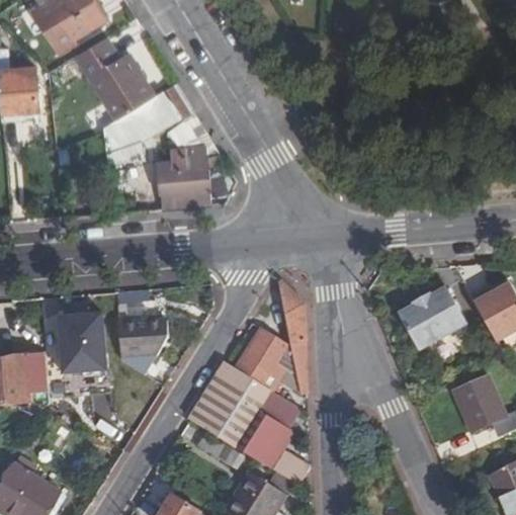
[(34,12),(59,52),(77,39),(75,36),(104,16),(94,0),(53,0),(34,12)]
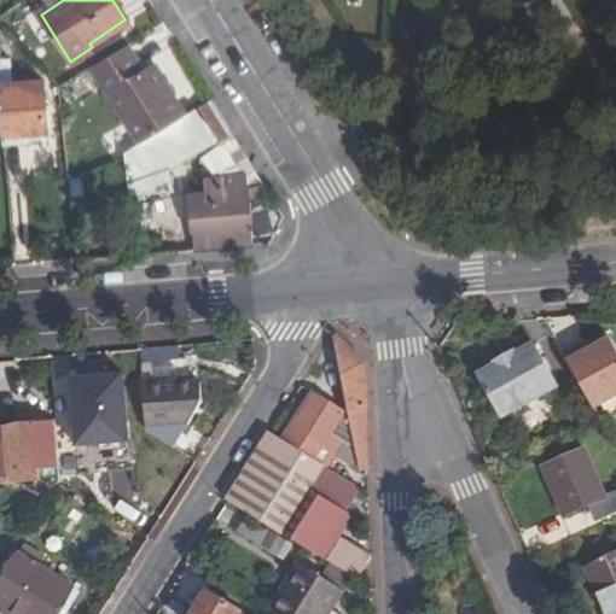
[(94,65),(141,142),(189,113),(156,60),(146,66),(128,41),(94,65)]
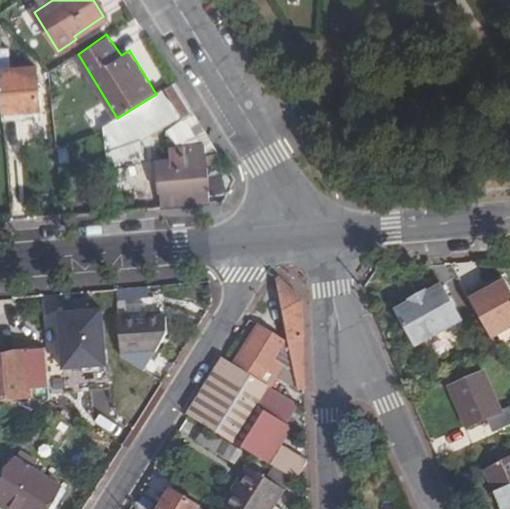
[(35,67),(0,68),(0,91),(2,112),(39,110),(35,67)]
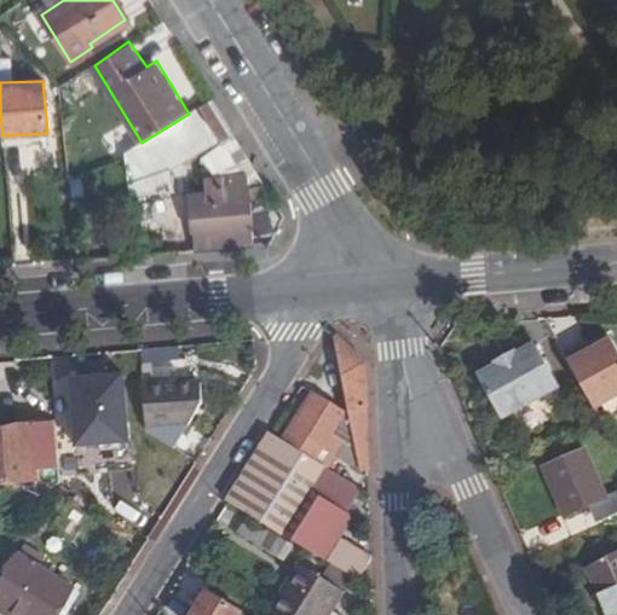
[(219,141),(236,134),(213,98),(197,108),(219,141)]
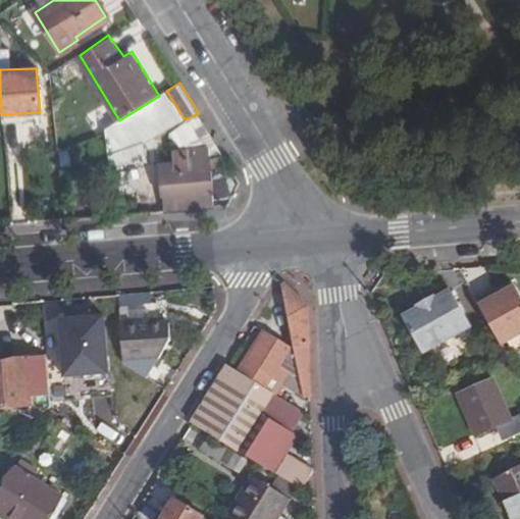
[(175,124),(185,119),(166,91),(159,96),(119,120),(108,126),(118,145),(149,132),(145,123),(166,110),(175,124)]
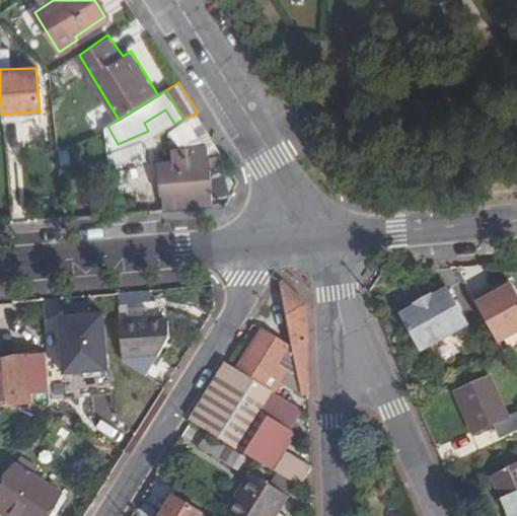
[(189,127),(202,120),(198,113),(183,119),(189,127)]
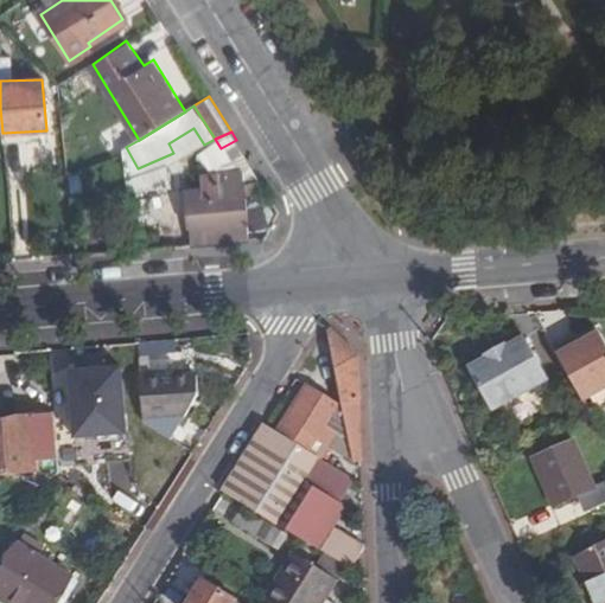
[(246,191),(263,183),(255,168),(205,172),(205,185),(189,185),(190,224),(248,219),(246,191)]
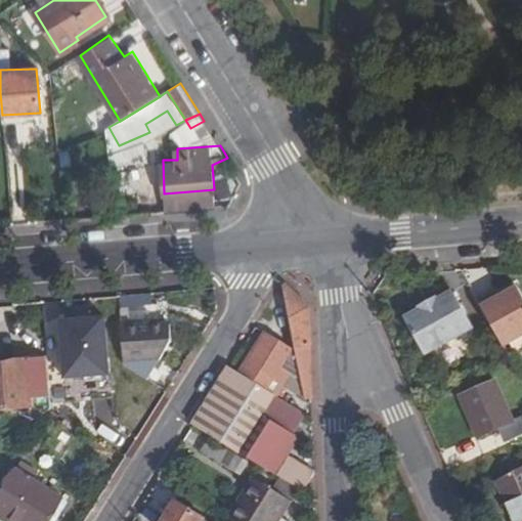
[(215,205),(214,189),(164,193),(163,210),(215,205)]
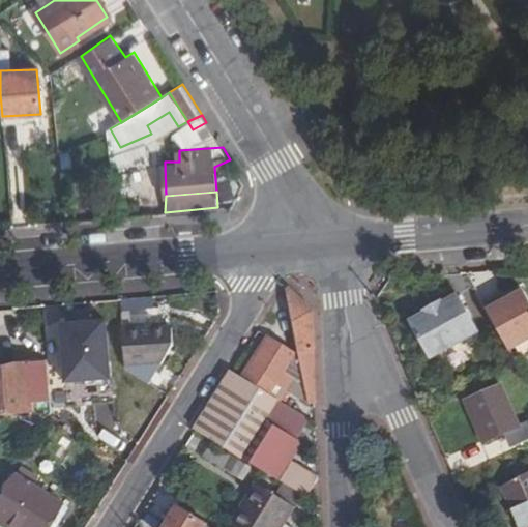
[(495,292),(482,299),(502,337),(507,347),(527,335),(527,287),(526,284),(508,292),(498,297),(495,292)]
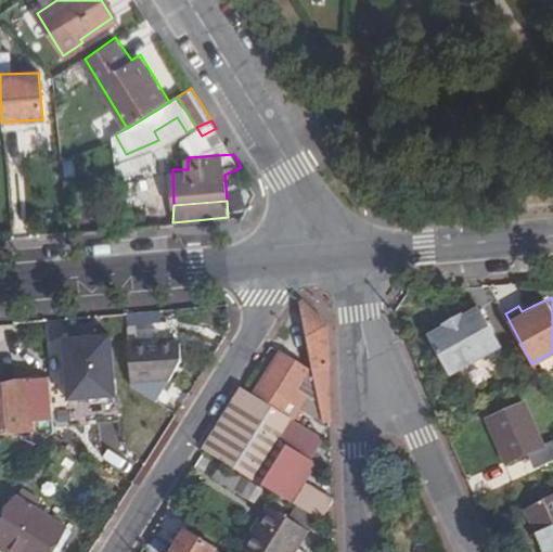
[(529,299),(518,306),(522,311),(532,306),(529,299)]
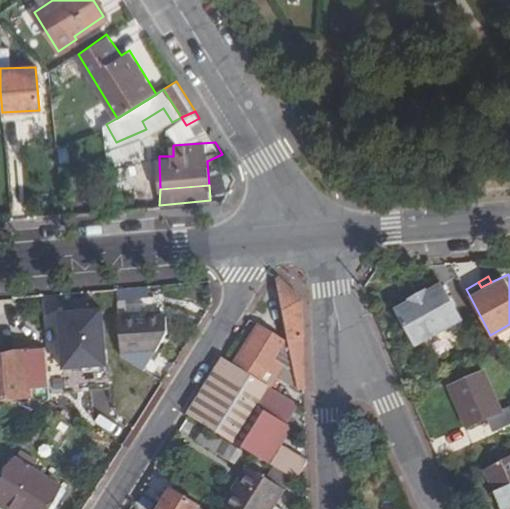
[(294,389),(299,387),(298,300),(272,278),(285,346),(289,368),(293,385),(294,389)]
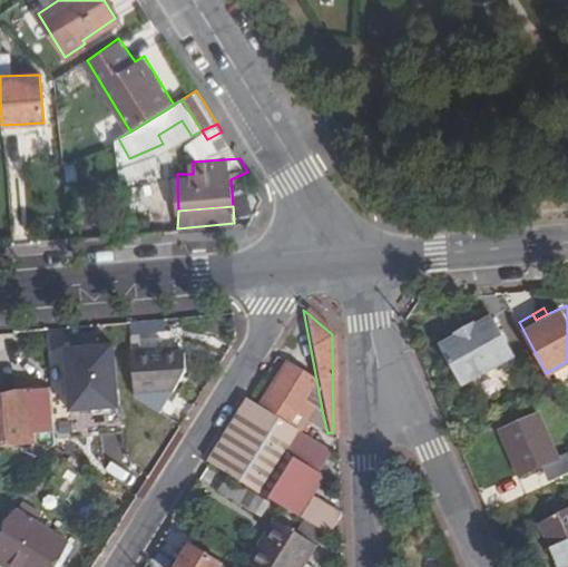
[(454,332),(438,342),(460,382),(513,353),(490,312),(473,322),(472,320),(453,330),(454,332)]
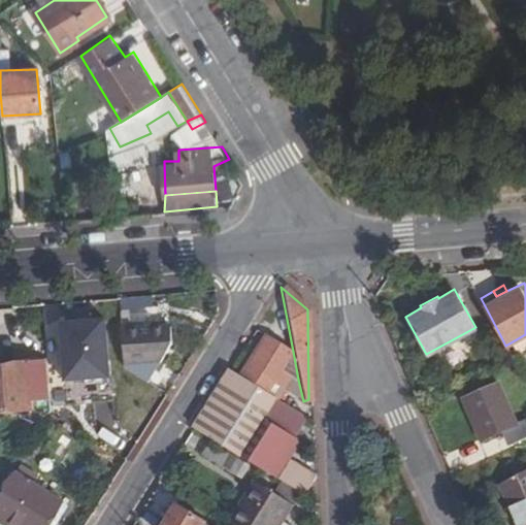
[(119,380),(118,316),(63,317),(64,381),(119,380)]
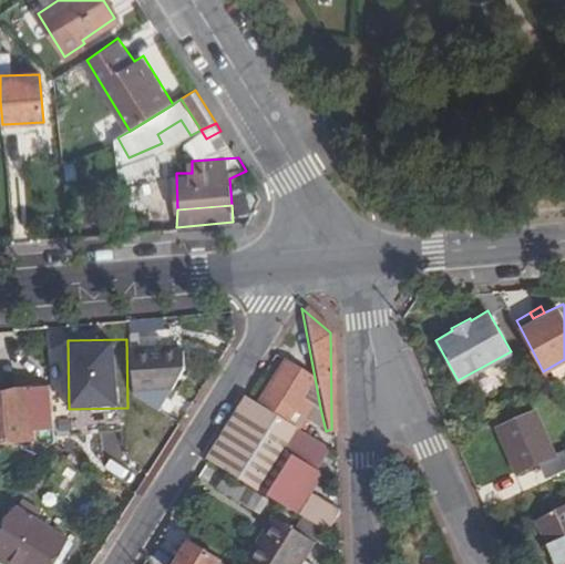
[(180,342),(126,347),(131,395),(154,411),(180,369),(180,342)]
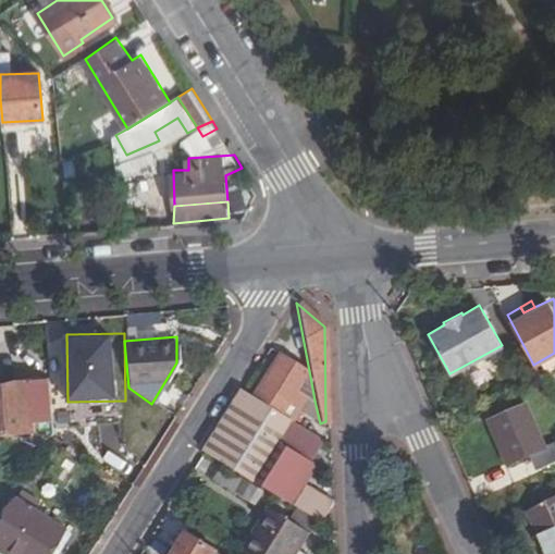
[(251,396),(239,390),(201,451),(286,502),(285,505),(315,522),(328,501),(298,483),(310,463),(306,459),(319,440),(286,419),(295,405),(297,407),(305,394),(315,401),(310,377),(276,355),(251,396)]
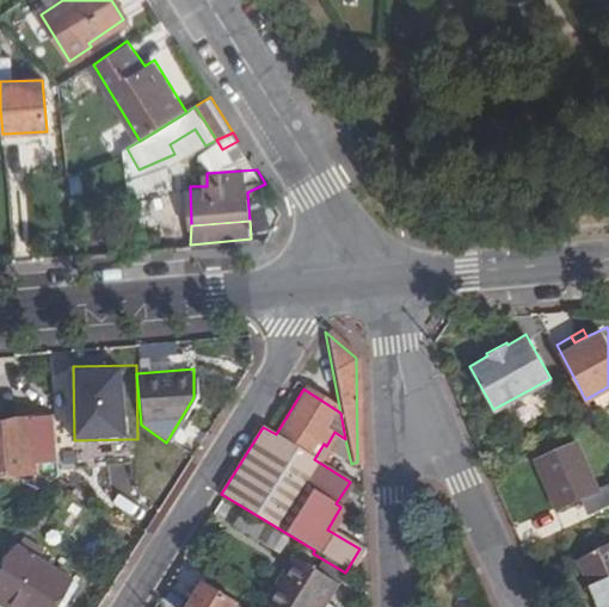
[(53,416),(31,419),(34,474),(35,490),(56,477),(53,416)]
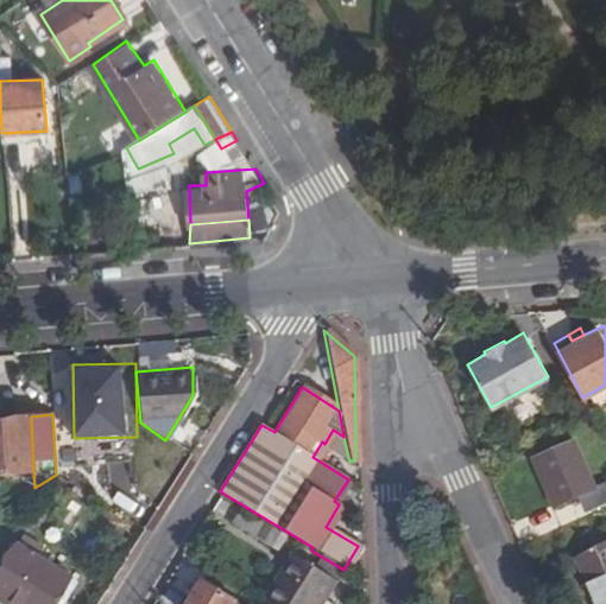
[(0,474),(33,471),(31,417),(0,419),(0,474)]
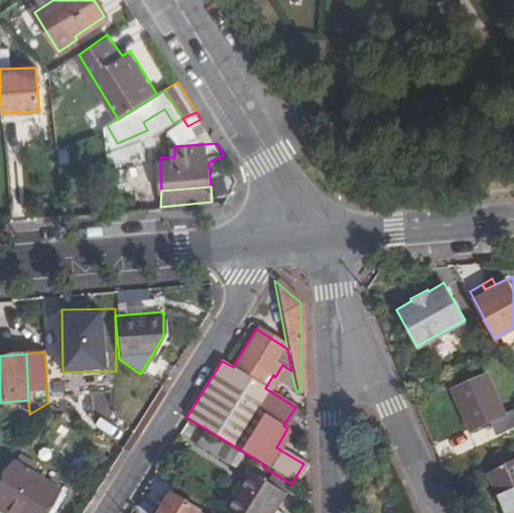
[(295,388),(291,371),(282,365),(275,377),(295,388)]
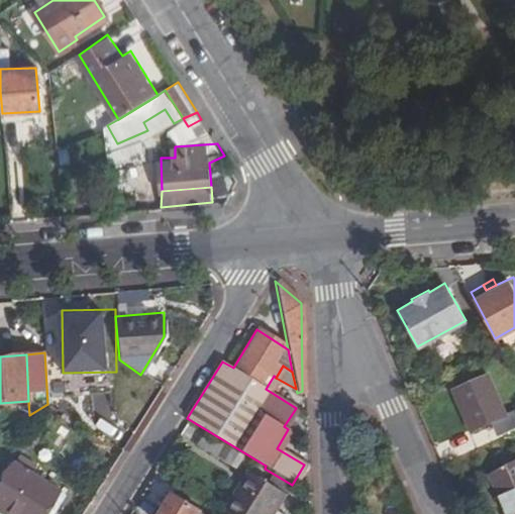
[(502,431),(514,425),(514,404),(502,409),(486,372),(451,386),(470,426),(496,415),(502,431)]
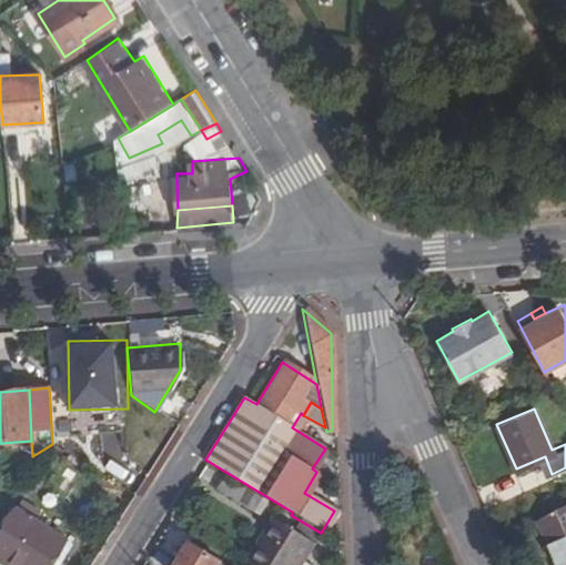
[(239,502),(248,488),(222,473),(213,485),(239,502)]
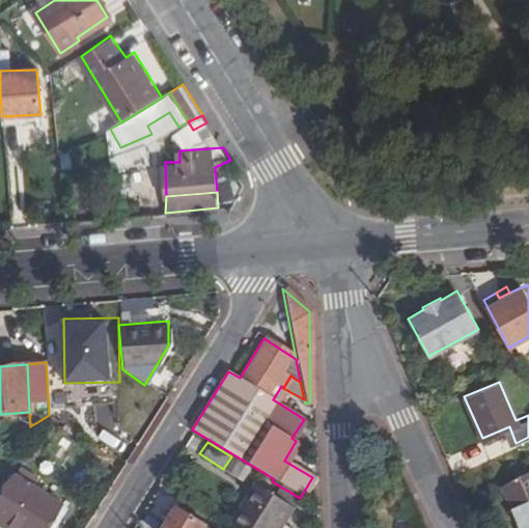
[(43,527),(58,505),(14,476),(0,496),(0,521),(10,527),(43,527)]
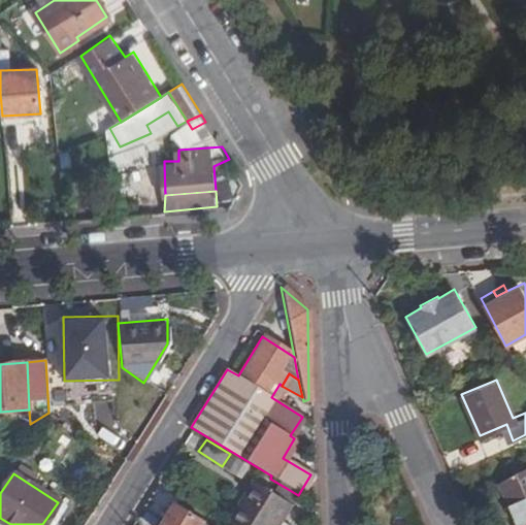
[(249,480),(222,521),(228,524),(270,524),(286,503),(249,480)]
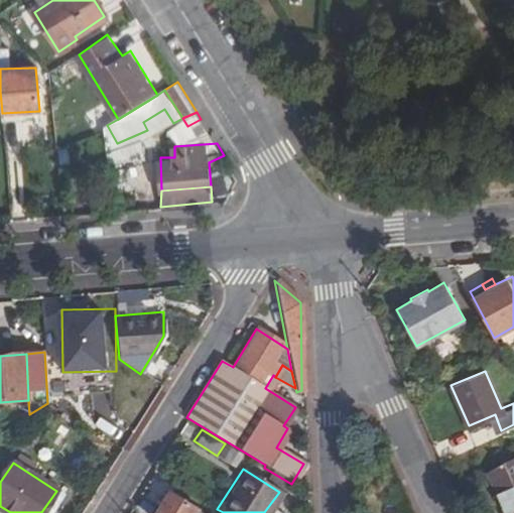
[(513,512),(513,485),(499,492),(508,512),(513,512)]
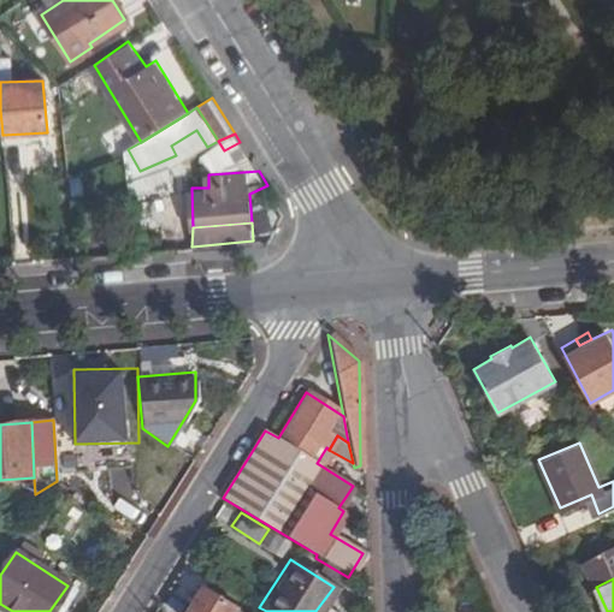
[(231,611),(234,610),(199,587),(183,611),(231,611)]
